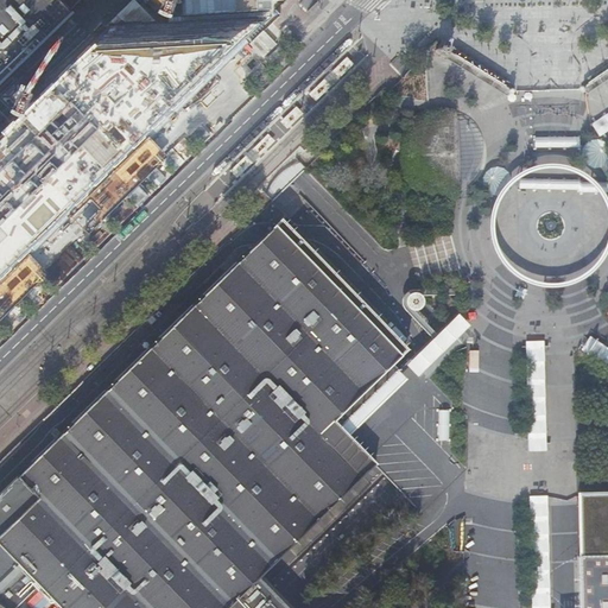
[(0,0),(0,81),(70,13),(68,11),(77,1),(75,0),(0,0)]
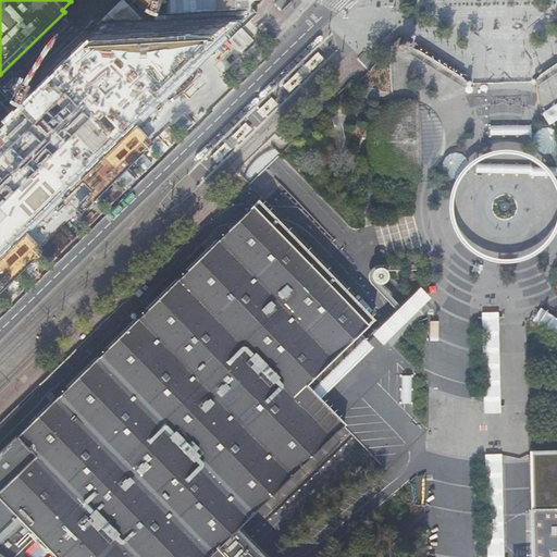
[(96,25),(0,119),(0,251),(250,10),(120,22),(96,25)]
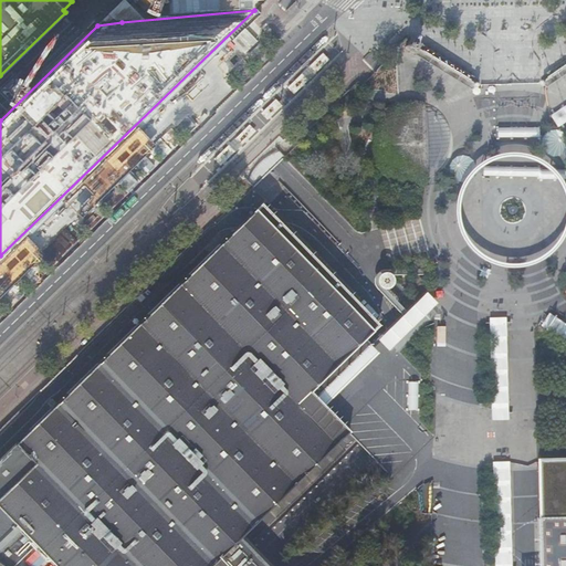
[(419,46),(420,44),(411,39),(405,49),(413,53),(416,51),(418,52),(420,49),(419,46)]
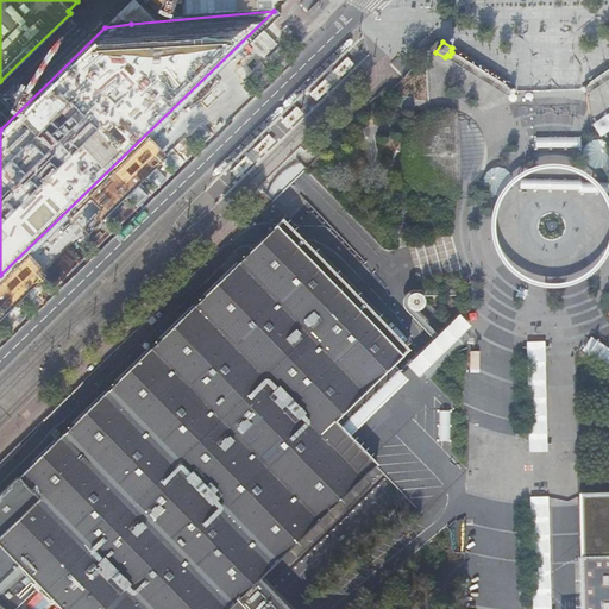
[(0,608),(295,608),(261,575),(374,464),(332,422),(406,350),(281,221),(10,490),(0,498),(0,608)]
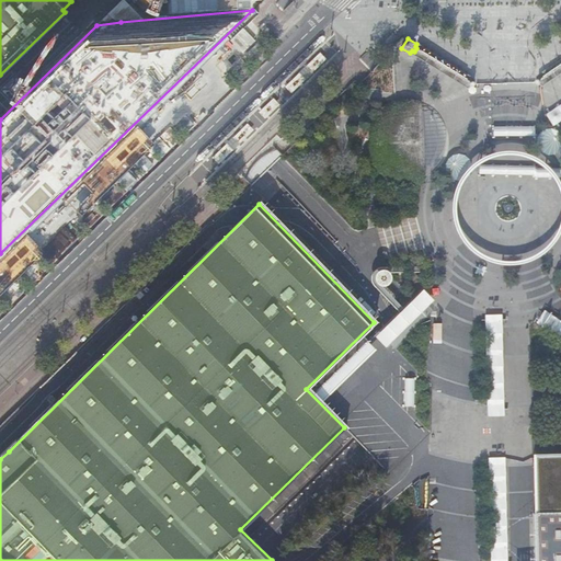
[(387,278),(385,275),(381,274),(379,275),(377,278),(377,281),(379,283),(382,284),(385,283),(387,278)]
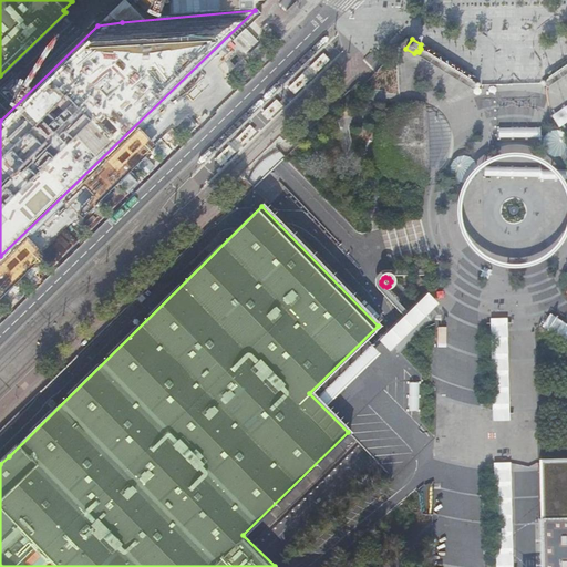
[(429,294),(379,341),(390,352),(439,305),(429,294)]
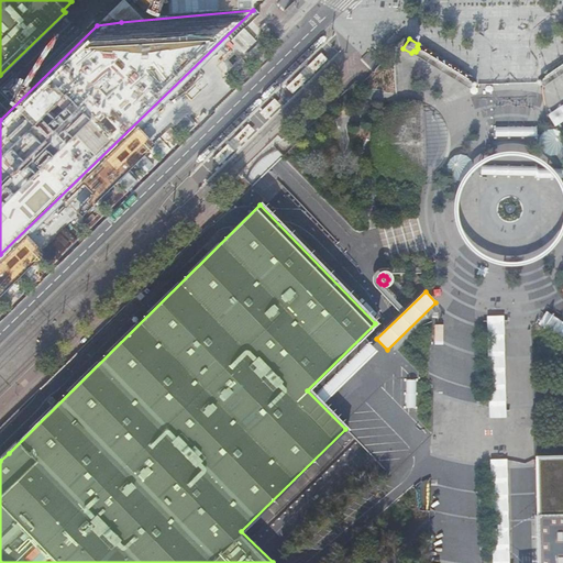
[(562,323),(547,313),(539,324),(562,340),(562,323)]
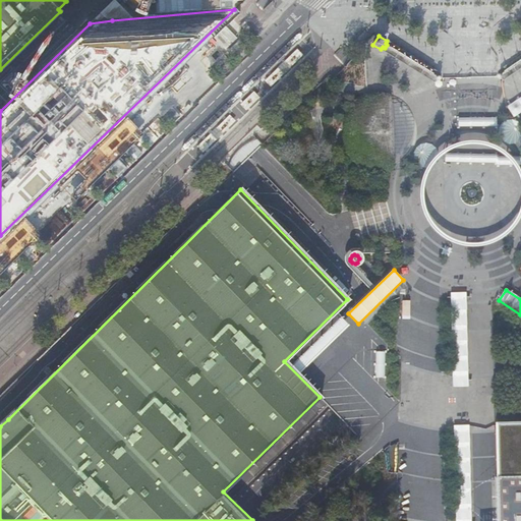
[(467,293),(452,293),(454,389),(469,388),(467,293)]
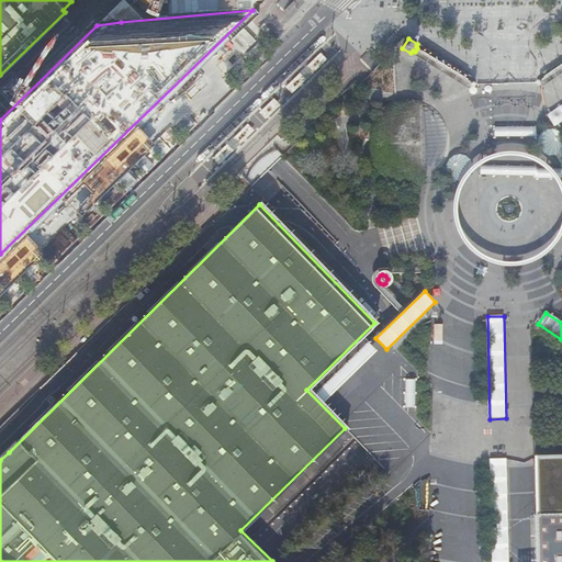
[(561,457),(532,459),(534,515),(561,514),(561,457)]
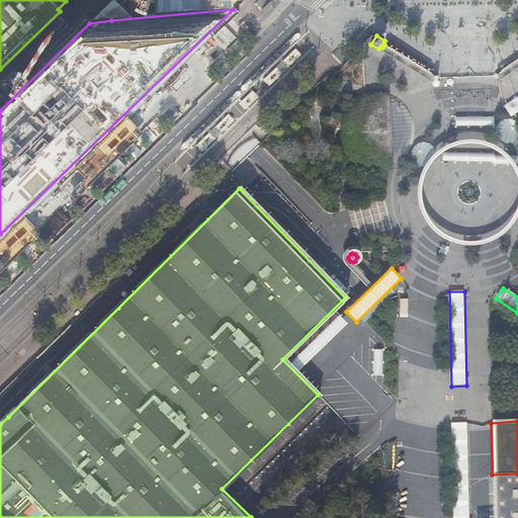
[(468,517),(467,424),(452,424),(453,517),(468,517)]
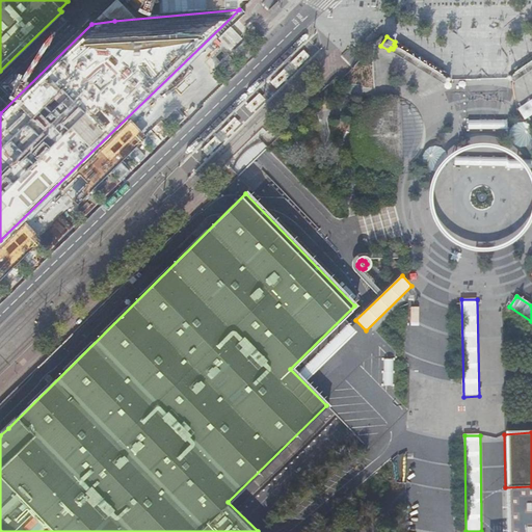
[(531,531),(531,486),(505,487),(505,531),(531,531)]
